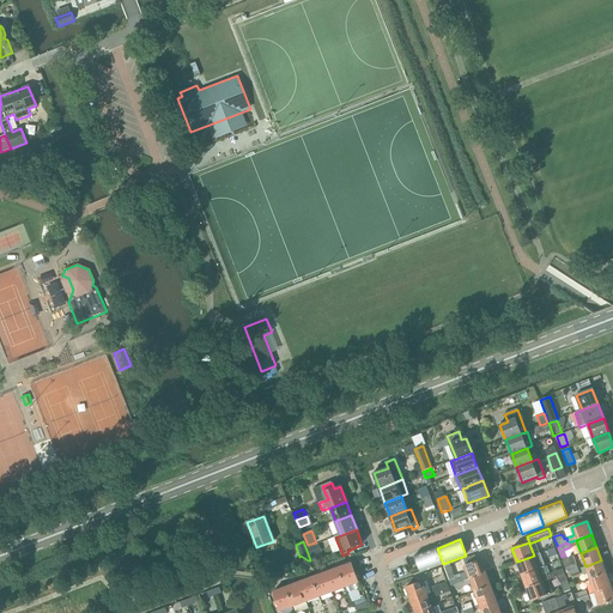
[(422,572),(443,564),(437,548),(414,557),(422,572)]
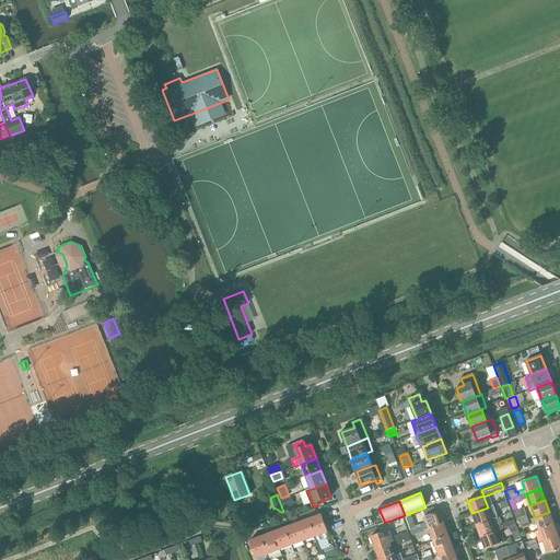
[(488,508),(473,513),(477,526),(492,520),(488,508)]
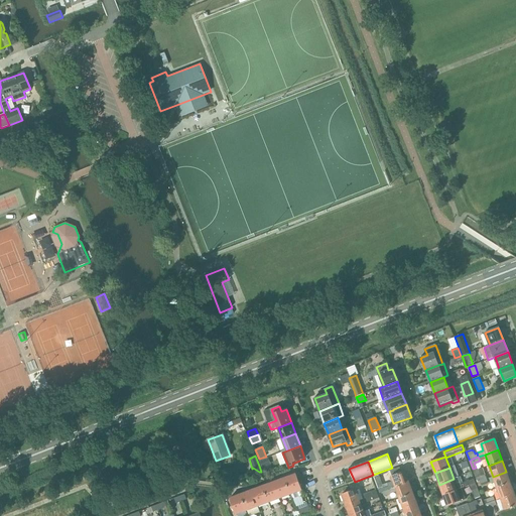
[(483,468),(474,472),(476,479),(486,475),(483,468)]
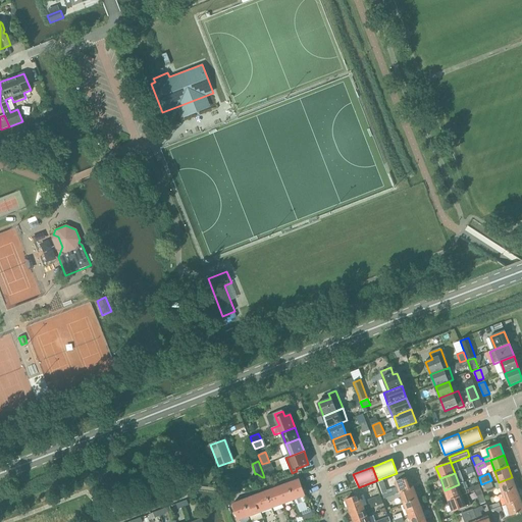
[(393,491),(382,494),(384,499),(387,498),(395,496),(414,488),(410,476),(396,481),(398,487),(393,489),(393,491)]
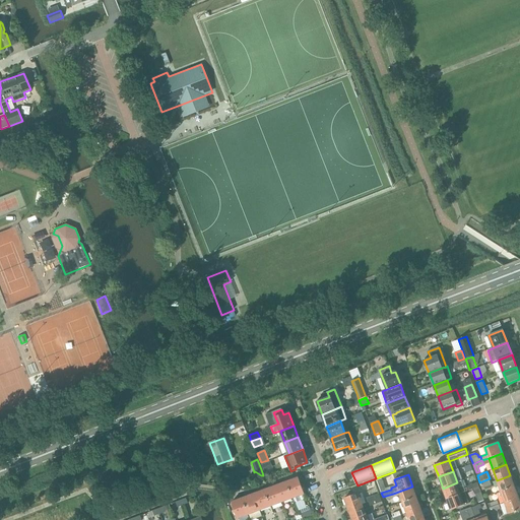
[(510,475),(497,480),(501,492),(515,486),(510,475)]
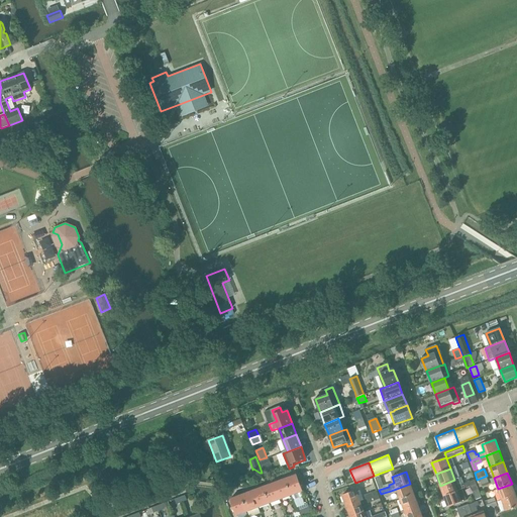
[(286,480),(292,495),(303,491),(297,476),(286,480)]
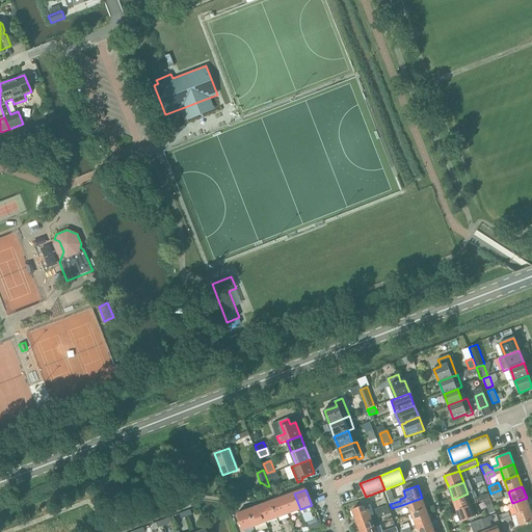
[(468,494),(453,500),(457,510),(472,505),(476,504),(476,503),(490,498),(488,494),(475,499),(473,491),(468,494)]
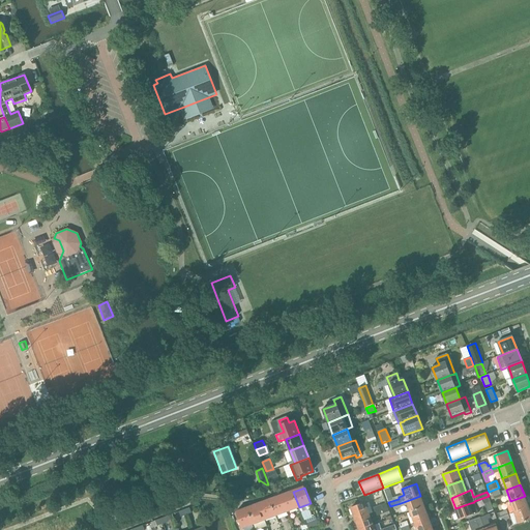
[(288,511),(299,507),(293,492),(283,495),(288,511)]
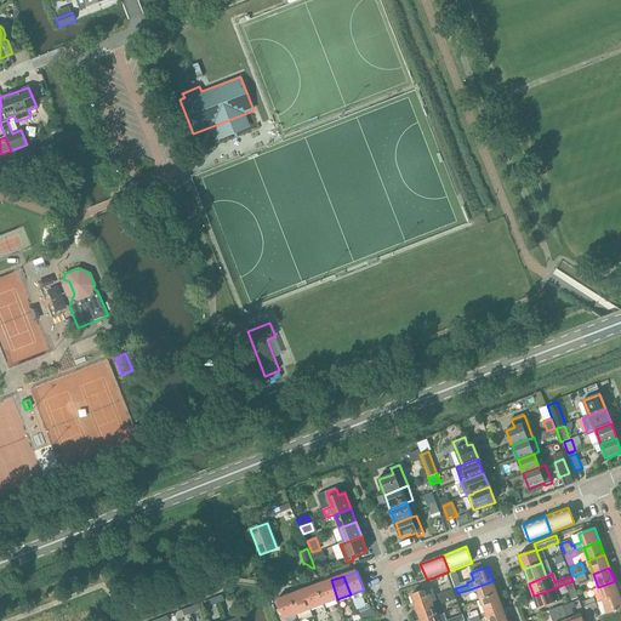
[(325,604),(337,599),(331,580),(318,585),(325,604)]
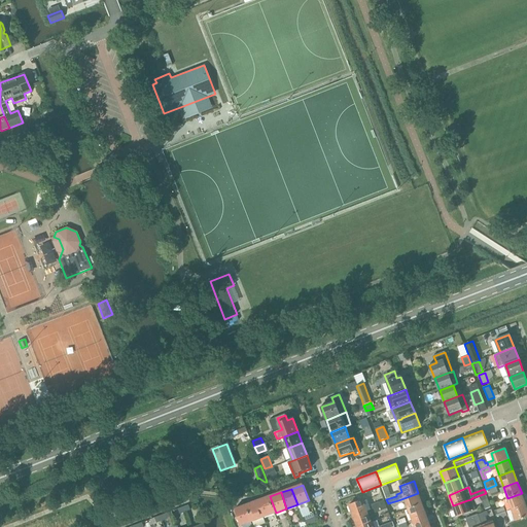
[(398,500),(391,502),(392,506),(406,501),(409,510),(422,504),(418,493),(398,500)]
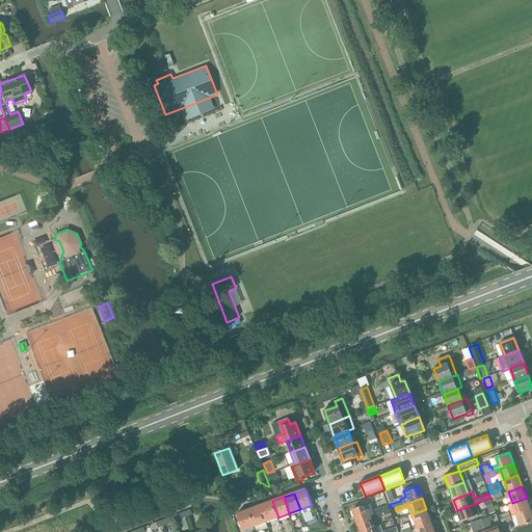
[(527,498),(512,503),(516,514),(531,509),(527,498)]
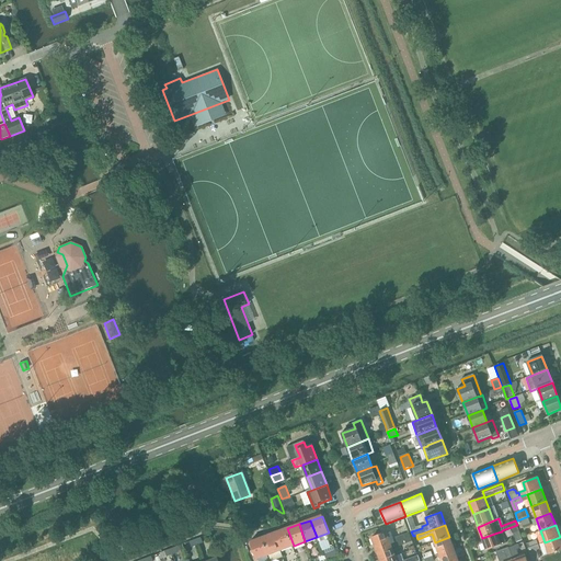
[(281,551),(294,546),(287,528),(274,534),(281,551)]
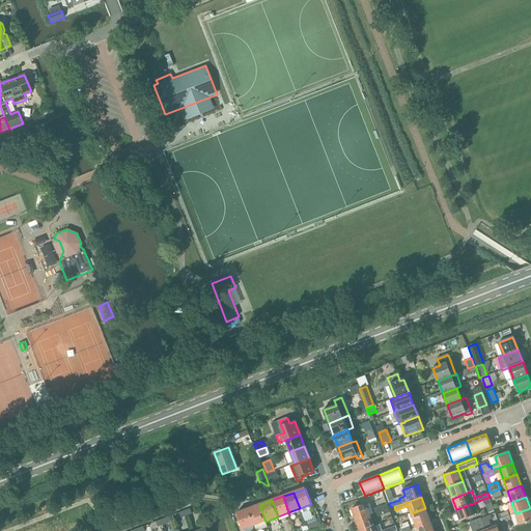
[(356,521),(370,515),(366,503),(352,508),(356,521)]
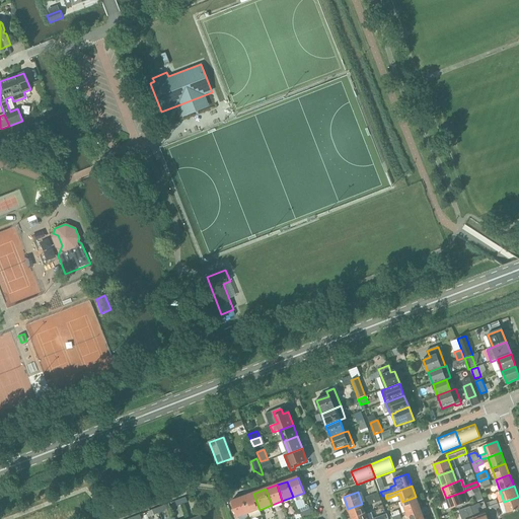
[(460,493),(446,498),(450,510),(464,504),(468,503),(464,492),(460,493)]
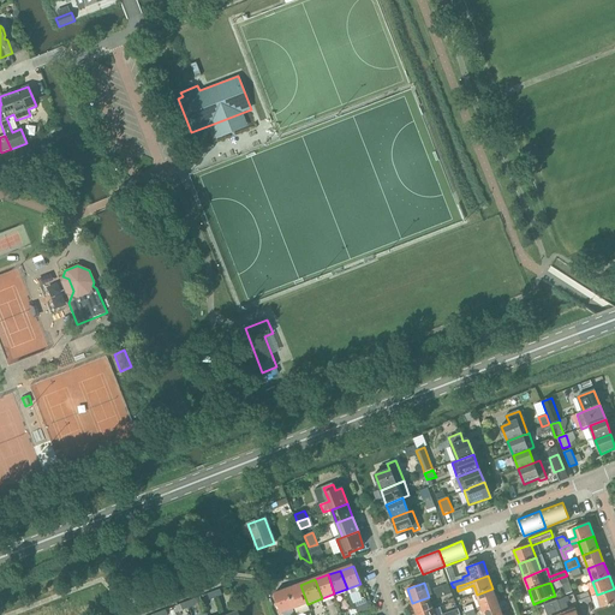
[(568,583),(562,585),(566,595),(572,592),(568,583)]
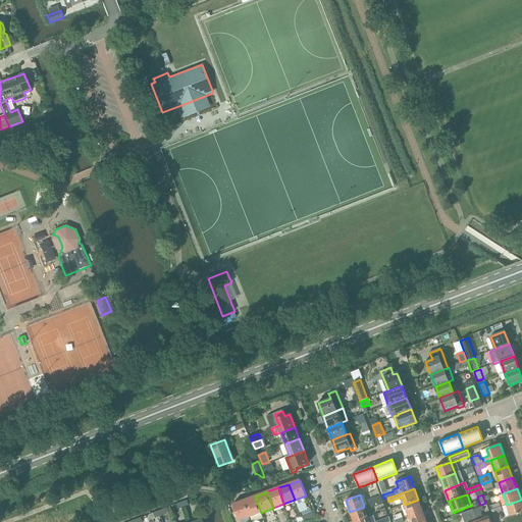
[(380,496),(368,500),(369,505),(382,500),(380,496)]
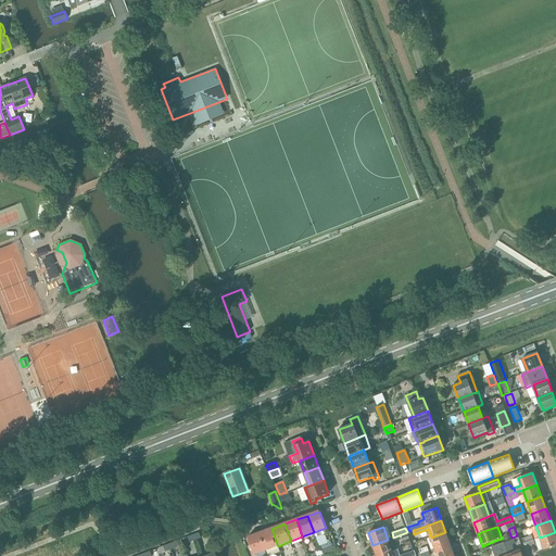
[(265,551),(278,546),(272,529),(258,533),(265,551)]
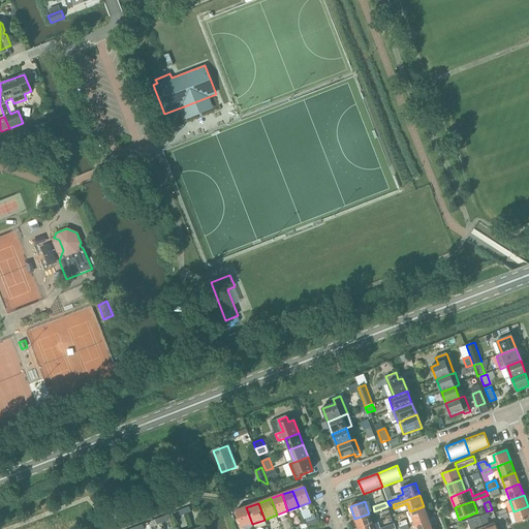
[(387,506),(374,511),(376,515),(389,510),(387,506)]
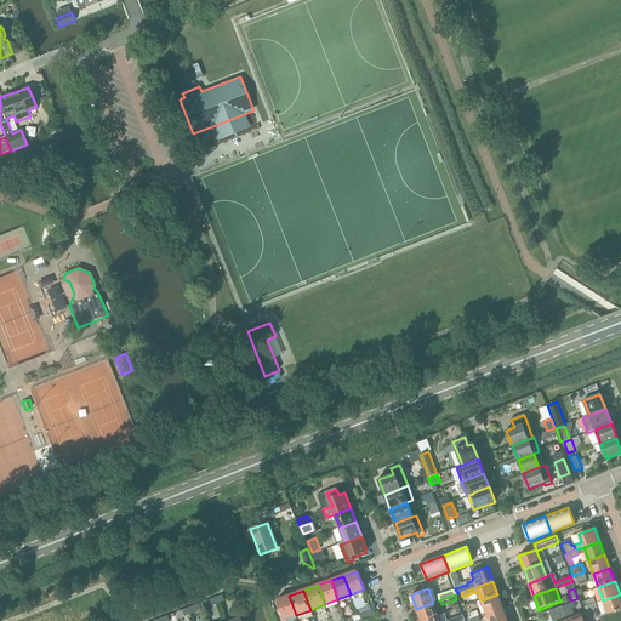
[(497,594),(482,600),(486,614),(502,608),(497,594)]
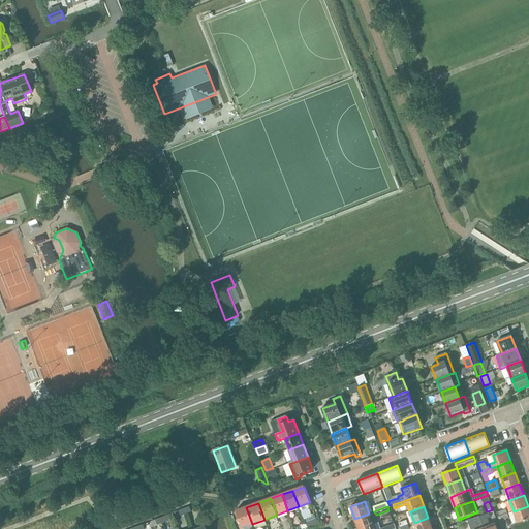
[(528,509),(528,506),(514,511),(518,523),(528,519),(528,509)]
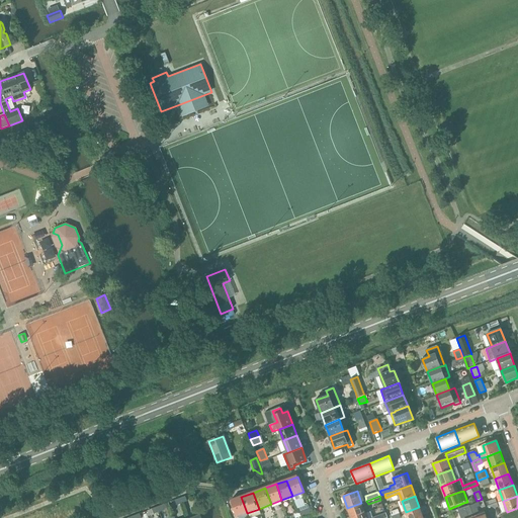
[(237,517),(247,513),(241,497),(231,501),(237,517)]
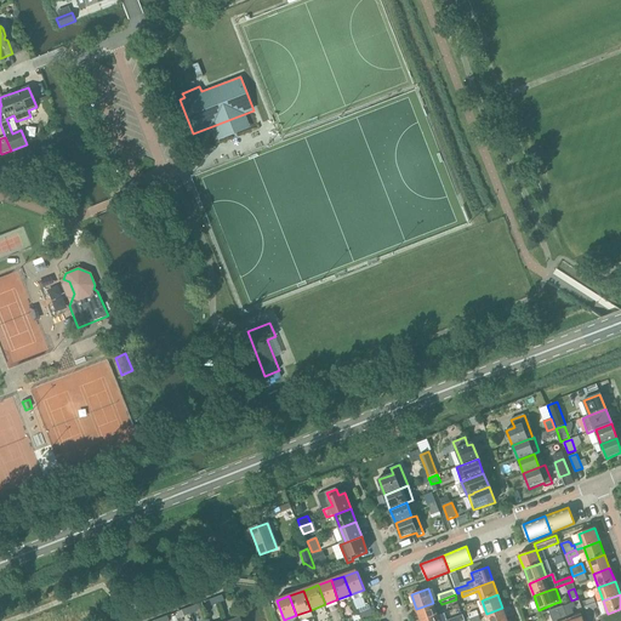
[(420,620),(422,620),(438,615),(433,603),(416,609),(420,620)]
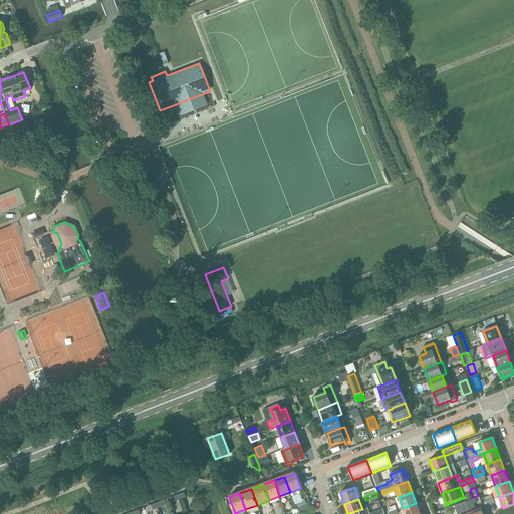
[(487,501),(484,502),(488,513),(494,511),(492,504),(495,503),(493,499),(487,501)]
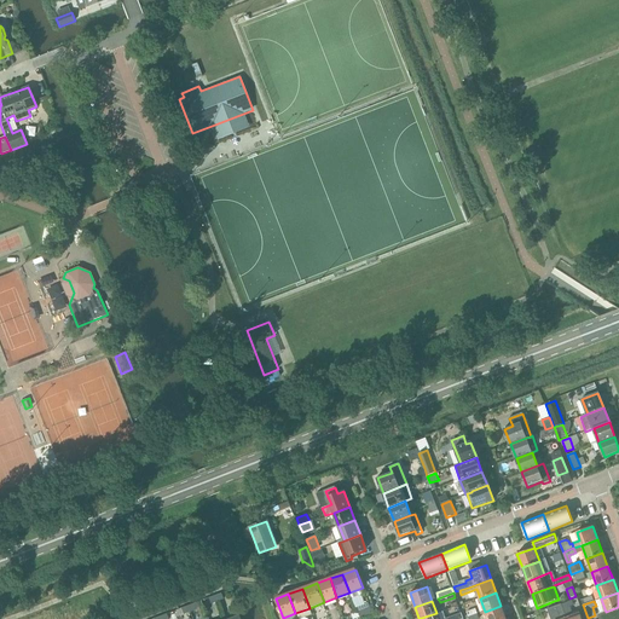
[(568,602),(561,605),(566,618),(582,618),(580,613),(573,615),(568,602)]
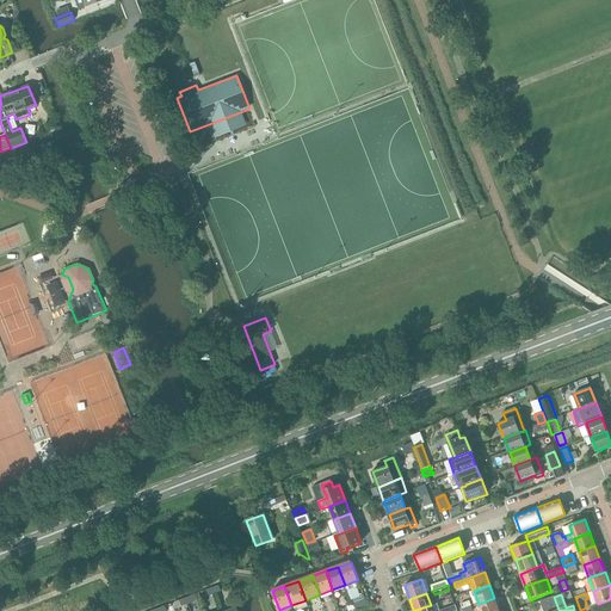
[(554,597),(541,602),(543,610),(559,610),(554,597)]
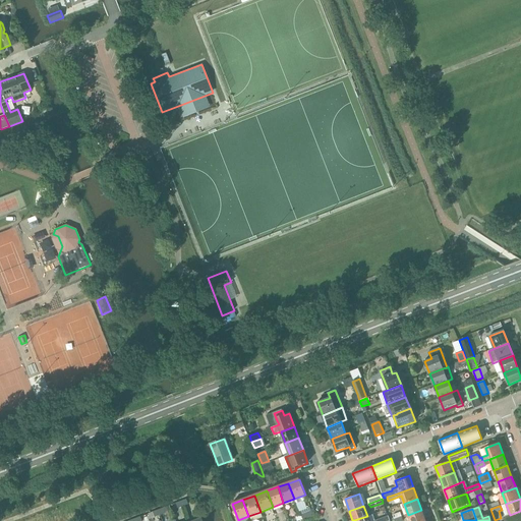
[(421,510),(408,515),(409,520),(423,520),(425,520),(421,510)]
